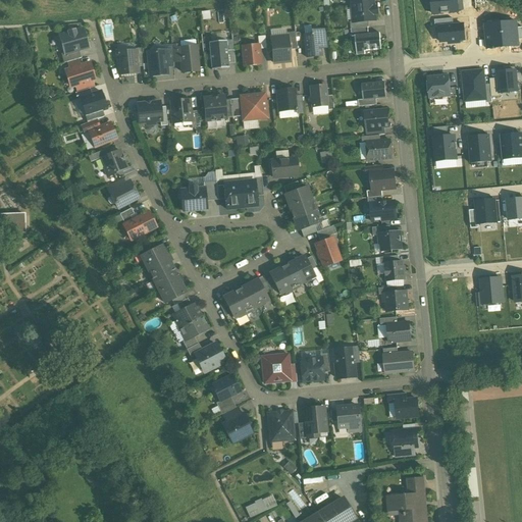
[(431,0),(432,14),(458,12),(457,0),(431,0)]
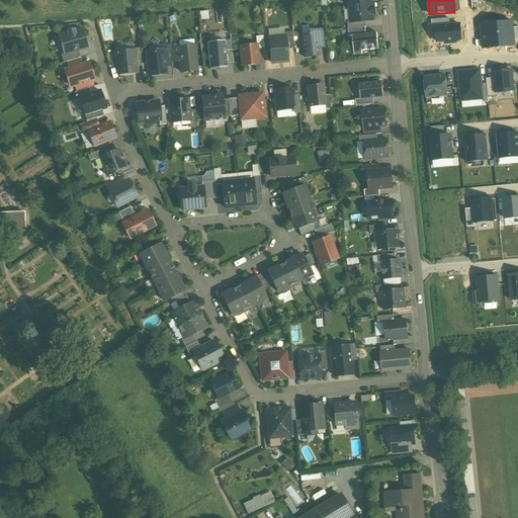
[(459,0),(460,10),(472,9),(471,0),(459,0)]
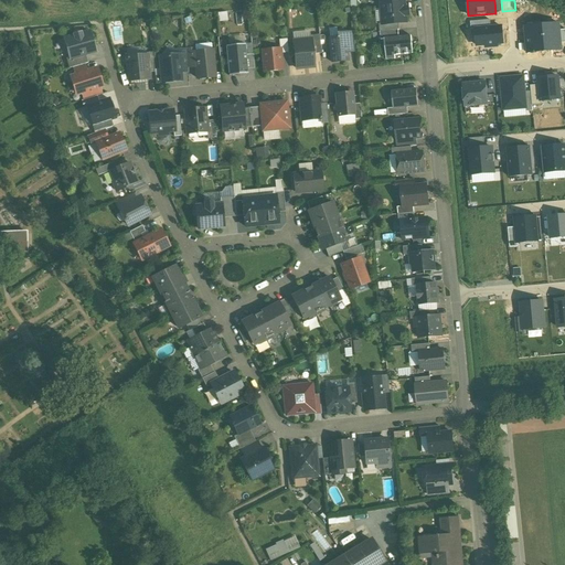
[(404,1),(382,3),(383,24),(383,25),(400,23),(406,22),(406,17),(409,16),(408,9),(405,9),(404,1)]
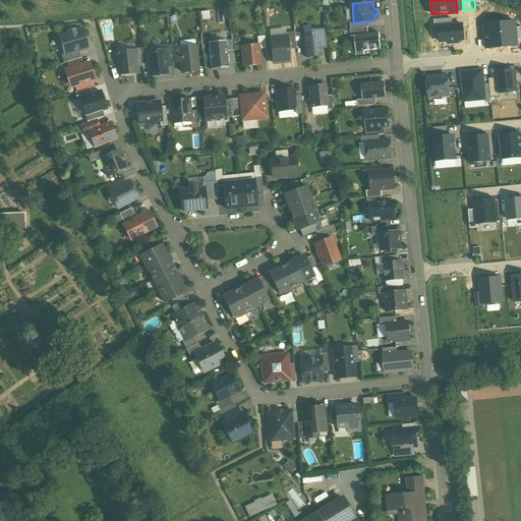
[(452,18),(433,20),(435,29),(439,27),(453,25),(452,18)]
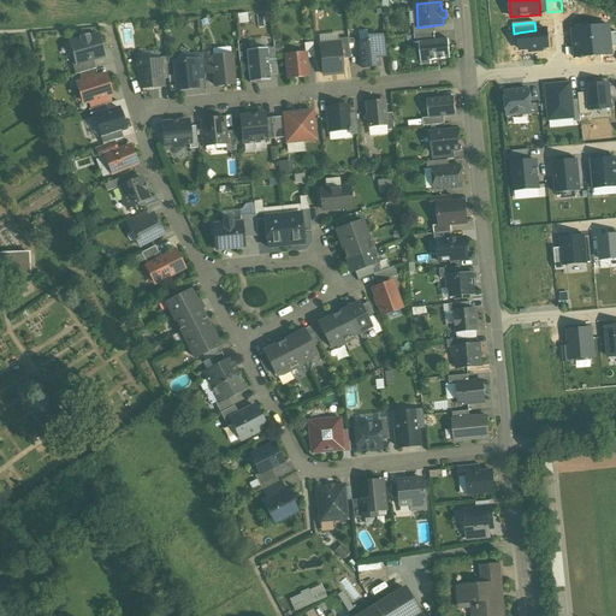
[(609,27),(592,28),(594,57),(611,55),(611,47),(610,35),(609,27)]
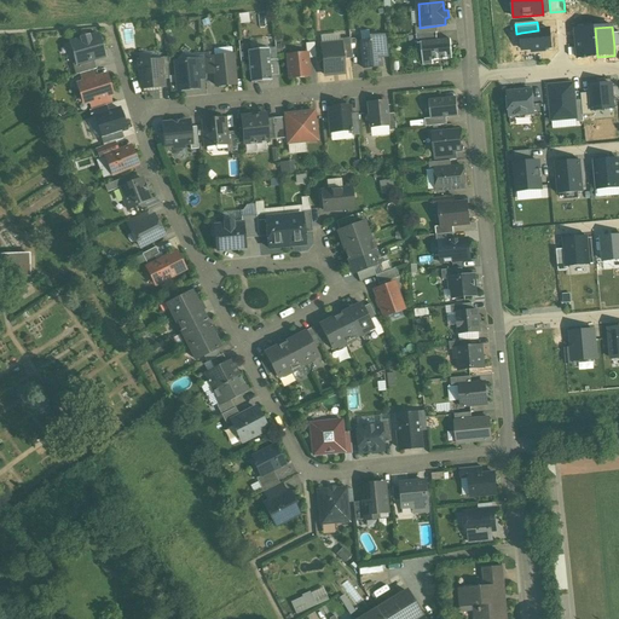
[(576,30),(578,58),(597,57),(595,28),(576,30)]
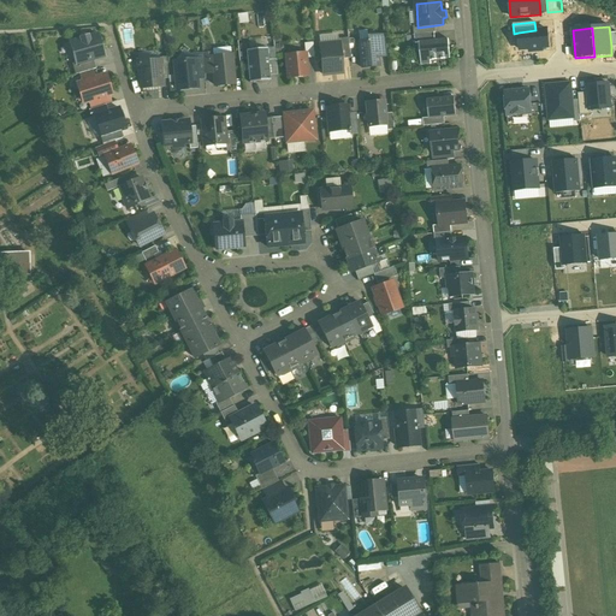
[(548,30),(535,30),(519,33),(520,51),(529,49),(529,52),(543,51),(543,48),(549,48),(548,30)]
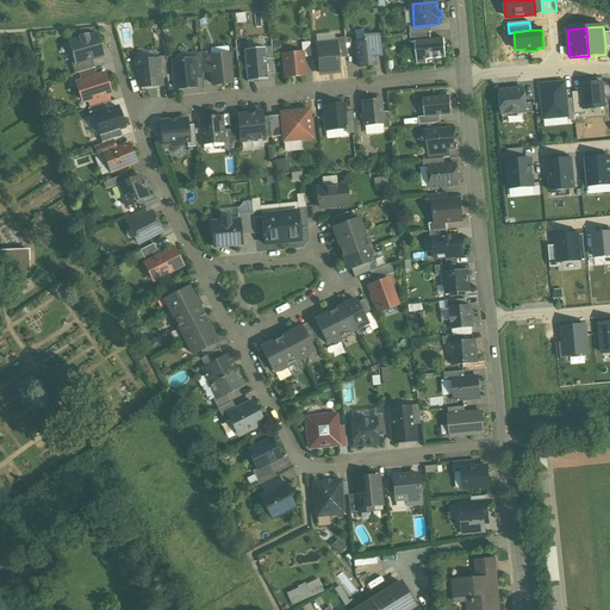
[(430,32),(410,35),(411,43),(415,43),(431,41),(430,32)]
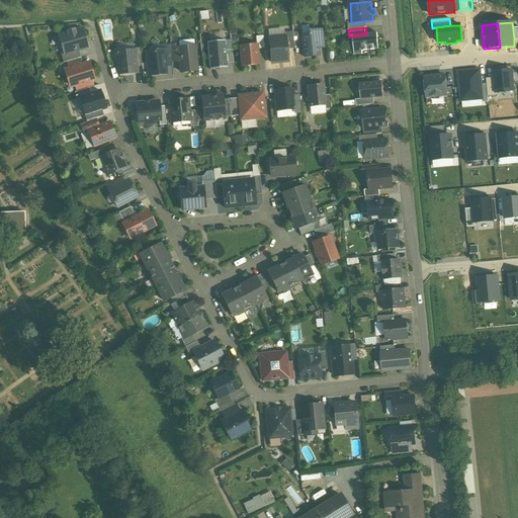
[(82,29),(74,31),(68,32),(68,33),(60,35),(65,53),(65,54),(78,50),(82,49),(86,42),(82,29)]
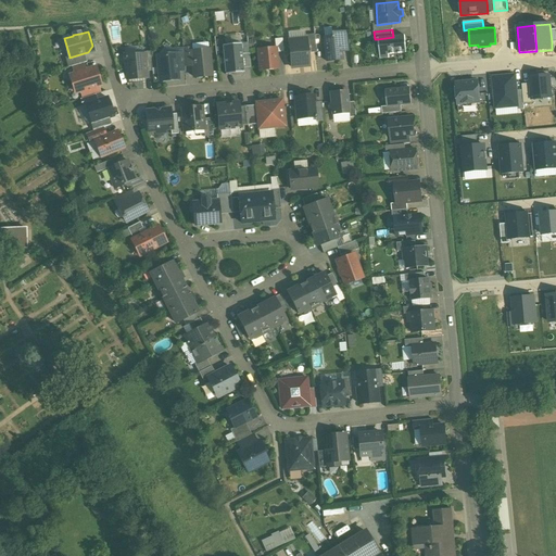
[(339,33),(331,34),(332,37),(331,37),(331,38),(324,38),(326,62),(342,61),(341,52),(339,33)]
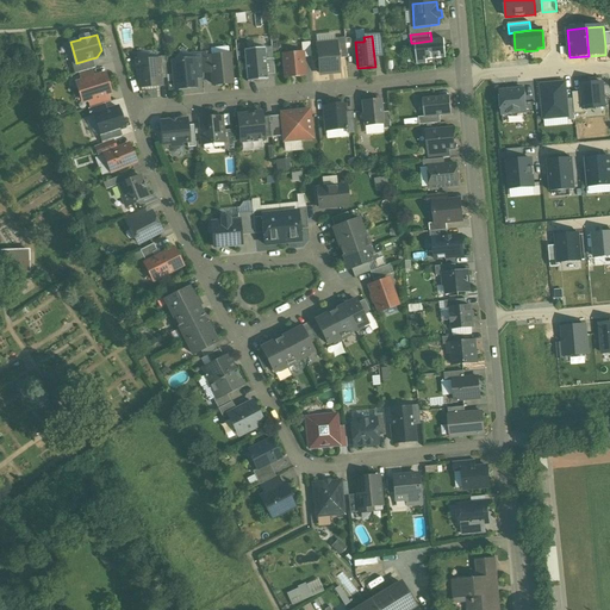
[(380,36),(372,36),(374,57),(383,56),(380,36)]
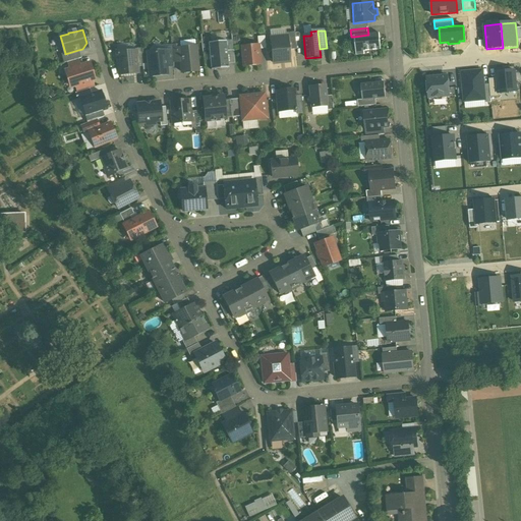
[(294,33),(286,34),(286,37),(287,37),(288,51),(296,50),(294,33)]
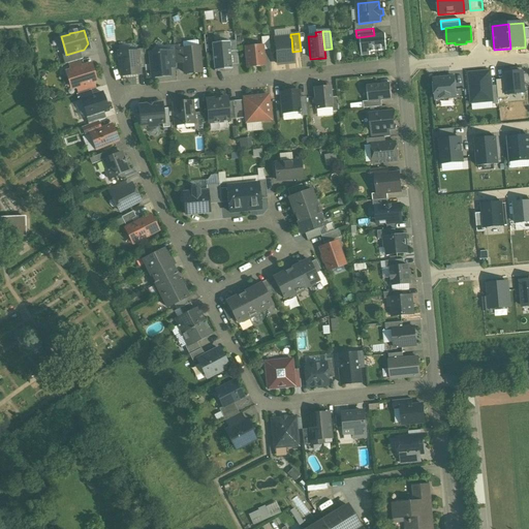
[(374,35),(360,37),(362,56),(370,56),(370,53),(386,51),(385,34),(374,35)]
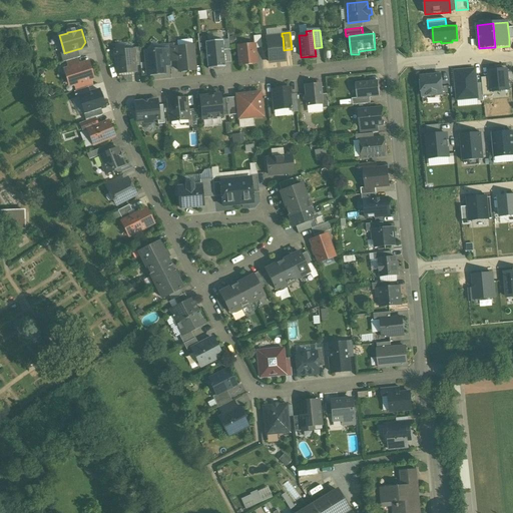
[(261,36),(253,37),(253,44),(254,49),(262,48),(261,36)]
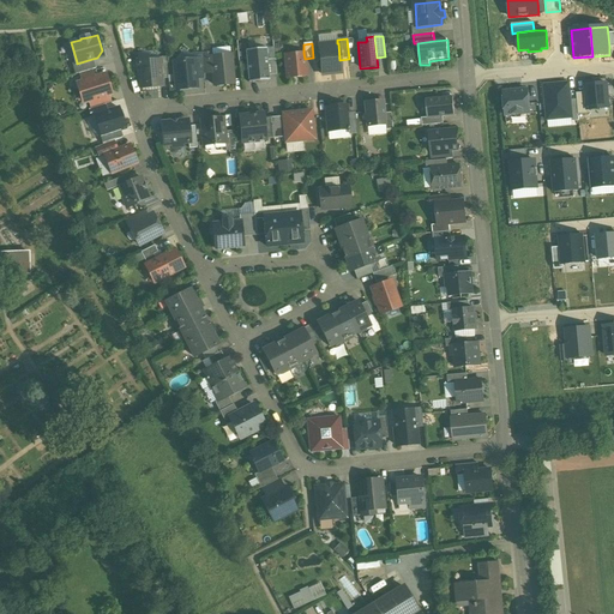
[(337,43),(319,46),(321,76),(341,73),(339,60),(338,43),(337,43)]
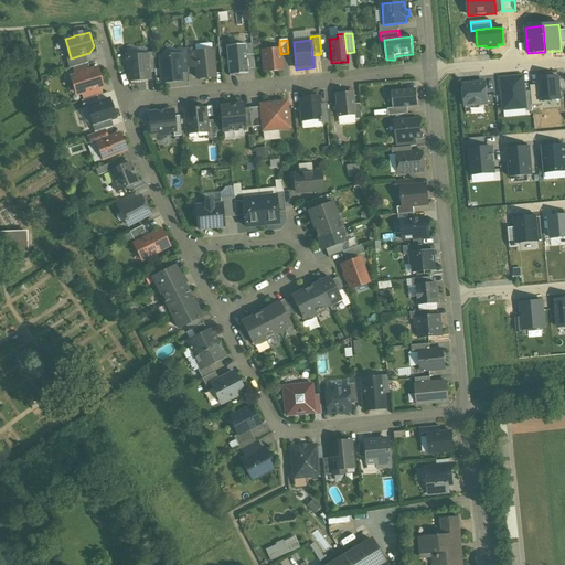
[(245,45),(225,46),(228,76),(247,74),(246,56),(245,45)]
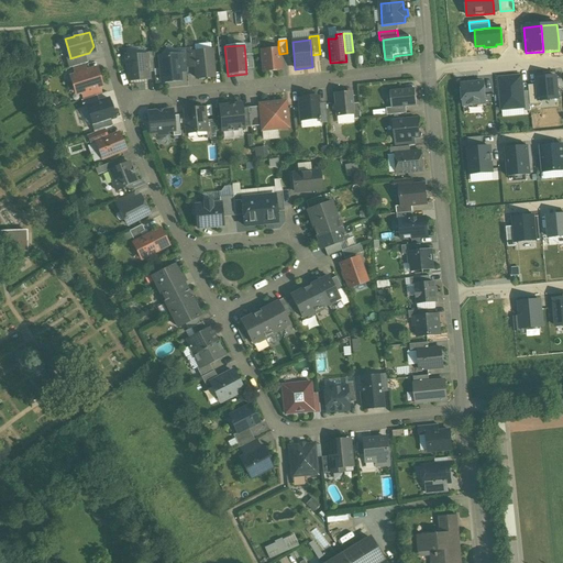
[(194,48),(185,50),(186,55),(187,68),(196,68),(194,53),(195,53),(194,48)]
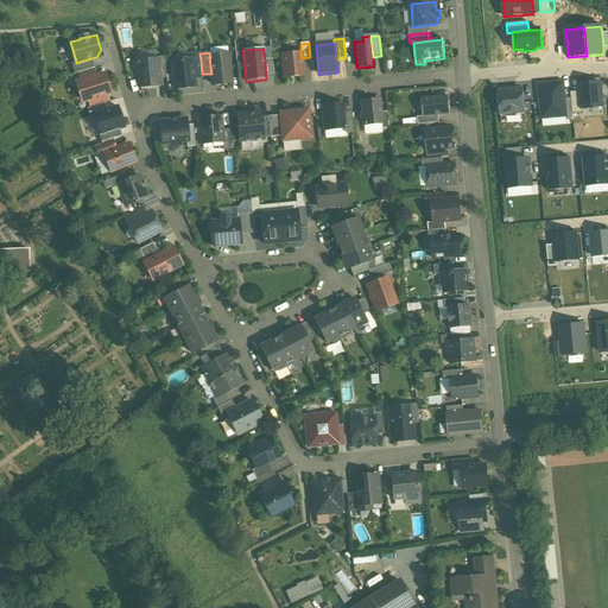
[(301,52),(282,55),(284,78),(303,76),(302,58),(301,52)]
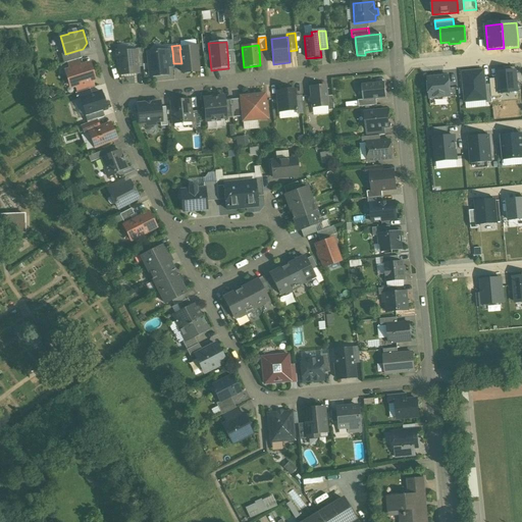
[(180,49),(179,49),(181,63),(183,73),(199,71),(196,47),(180,49)]
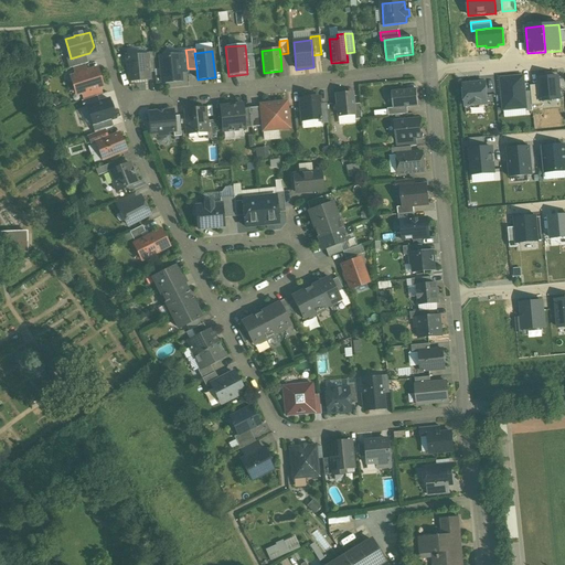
[(85,54),(71,59),(71,57),(66,60),(70,68),(73,68),(85,64),(88,63),(85,54)]
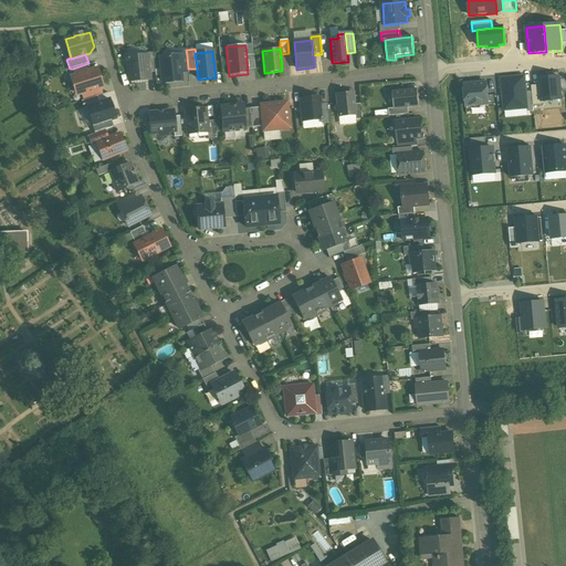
[(146,55),(126,58),(129,82),(149,80),(148,73),(146,55)]
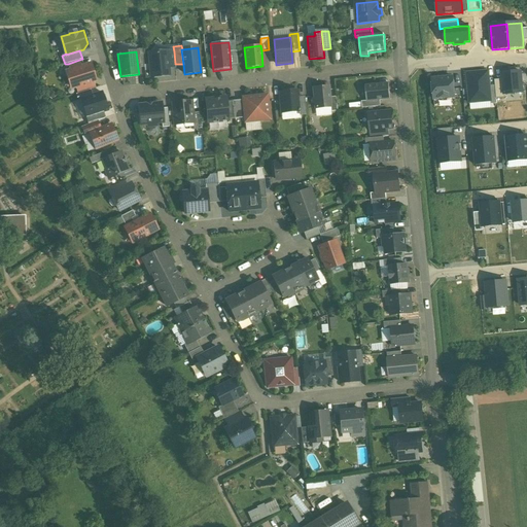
[(167,51),(149,54),(151,77),(169,75),(168,68),(167,53),(167,51)]
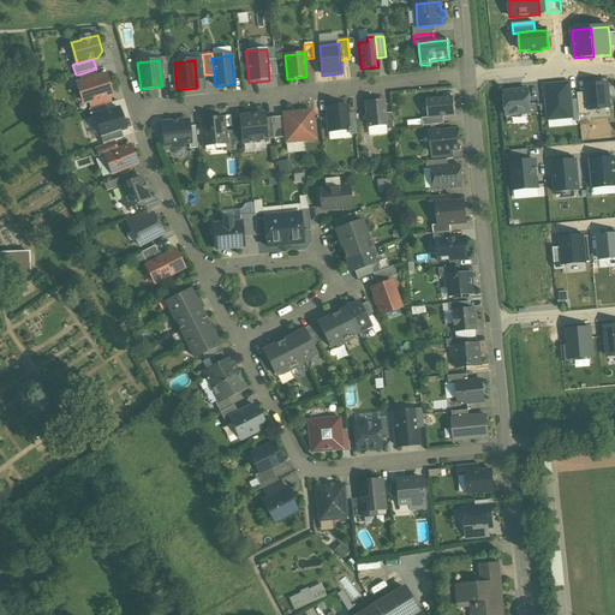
[(203,60),(195,61),(196,79),(204,78),(204,75),(203,60)]
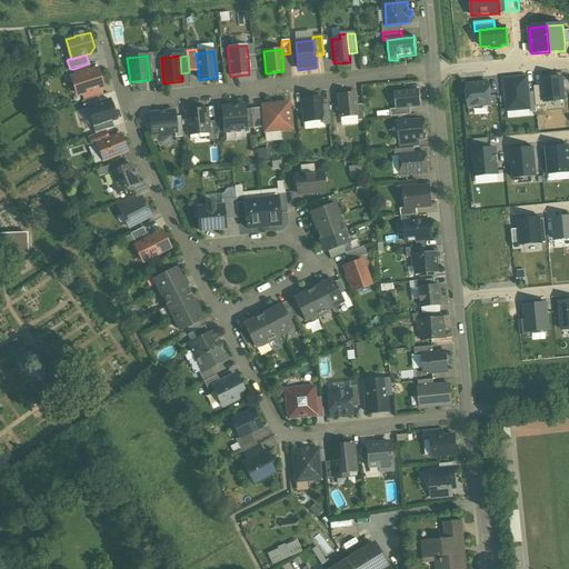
[(86,65),(73,69),(76,76),(88,72),(86,65)]
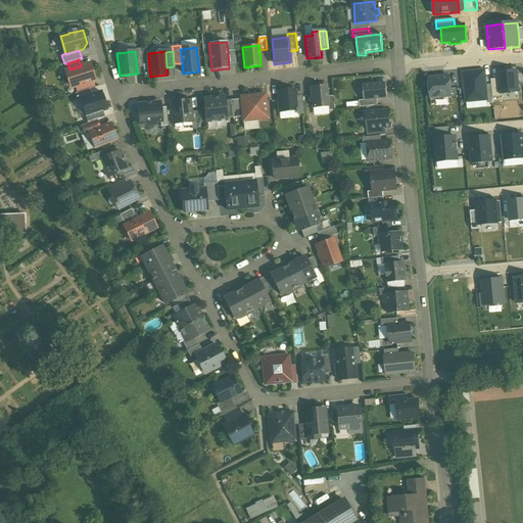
[(81,66),(69,69),(70,74),(66,76),(68,83),(70,82),(73,88),(76,87),(92,82),(91,77),(93,76),(89,63),(81,66)]
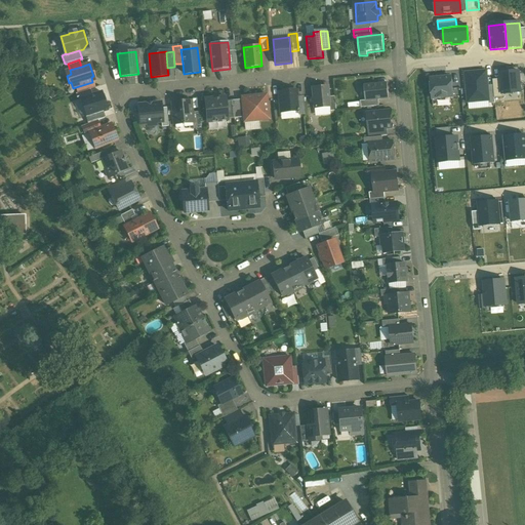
[(501,78),(502,93),(519,92),(518,71),(500,72),(501,78)]
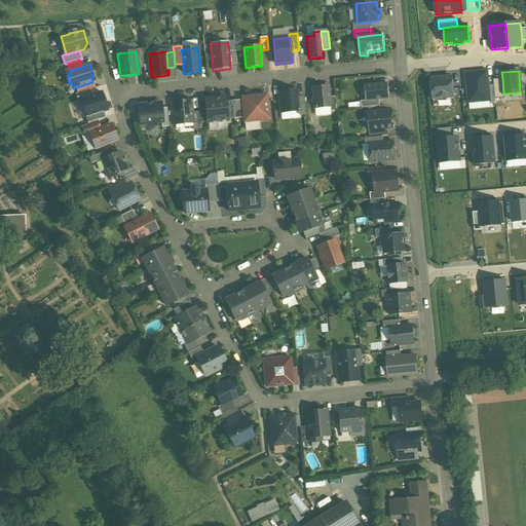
[(468,104),(489,102),(488,86),(487,72),(466,74),(468,104)]
